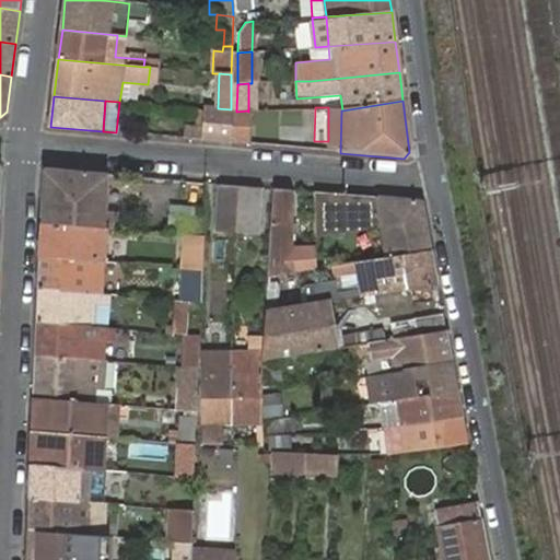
[(201,140),(230,142),(231,111),(231,109),(218,108),(205,108),(203,112),(202,118),(202,124),(202,129),(201,140)]
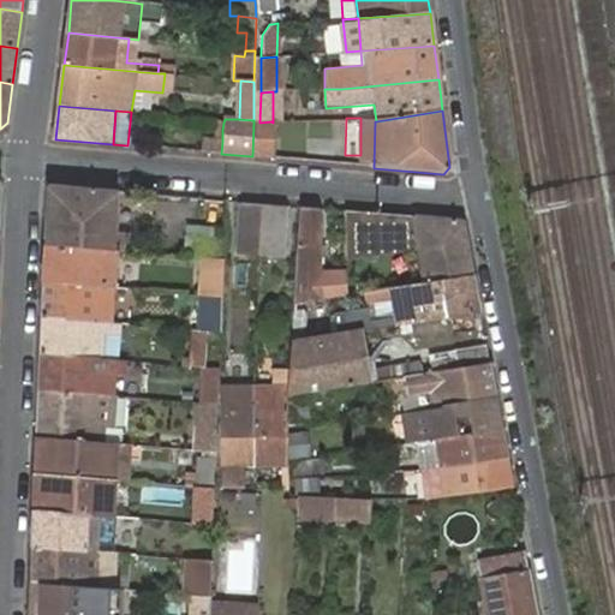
[(269,159),(272,121),(260,123),(254,121),(252,156),(269,159)]
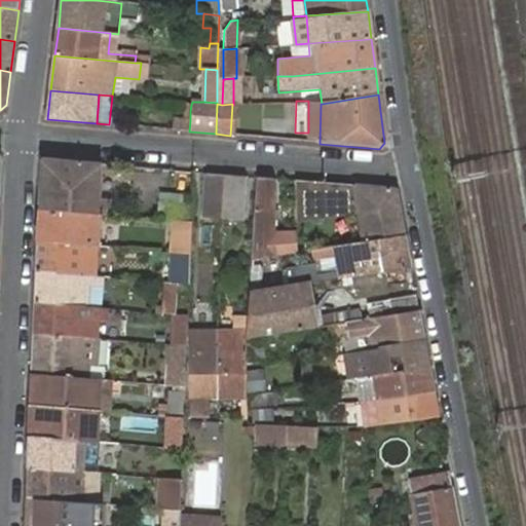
[(173,130),(189,132),(190,121),(174,121),(173,130)]
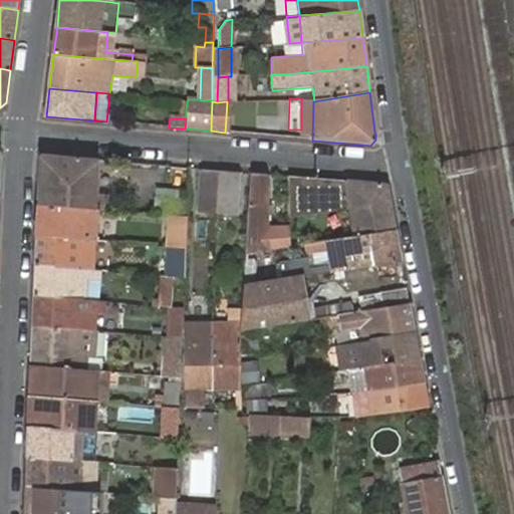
[(40,155),(38,206),(95,211),(104,211),(106,190),(95,189),(98,160),(91,160),(40,155)]
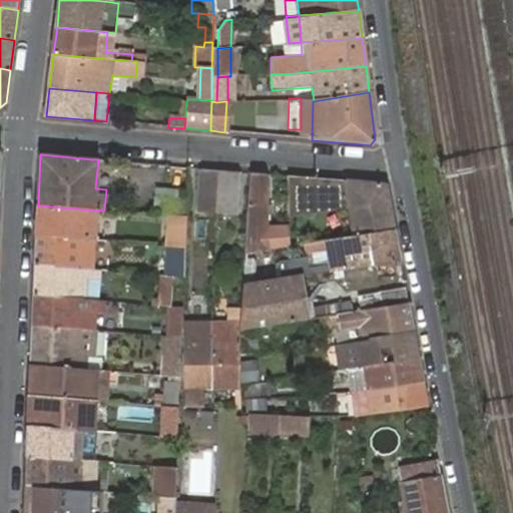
[(218,170),(201,168),(198,214),(217,213),(217,212),(218,170)]
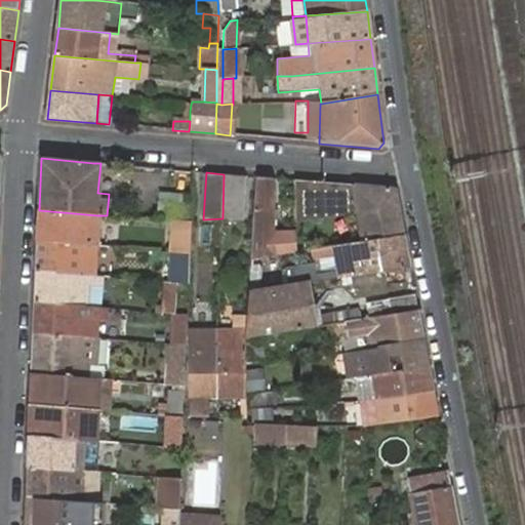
[(245,176),(224,174),(223,217),(243,219),(245,176)]
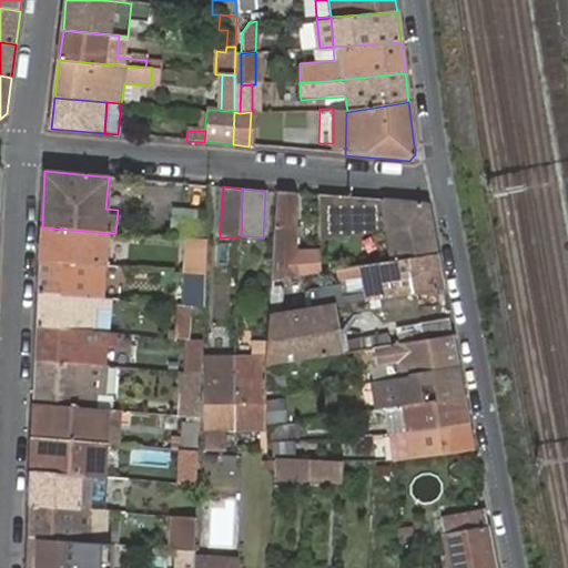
[(295,193),(276,191),(271,282),(321,274),(318,264),(296,270),(295,193)]
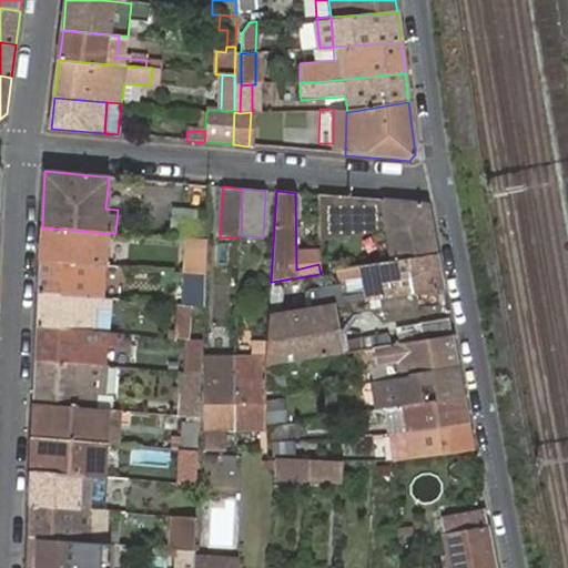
[(318,194),(318,237),(387,227),(394,262),(435,255),(426,204),(318,194)]
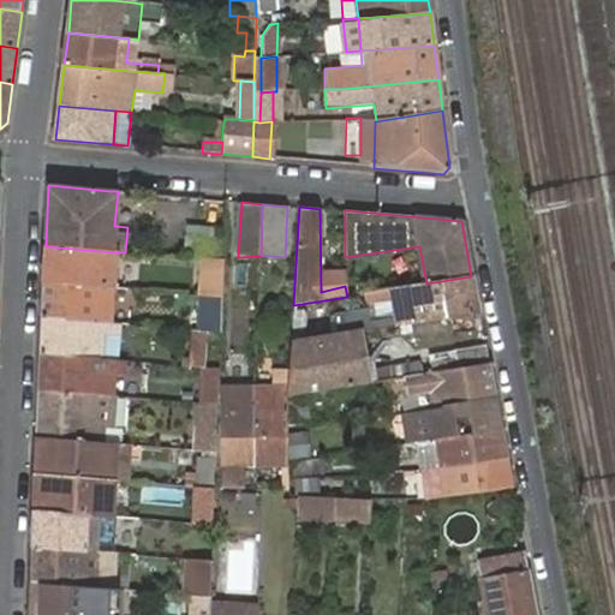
[(187,257),(225,260),(226,242),(190,240),(187,257)]
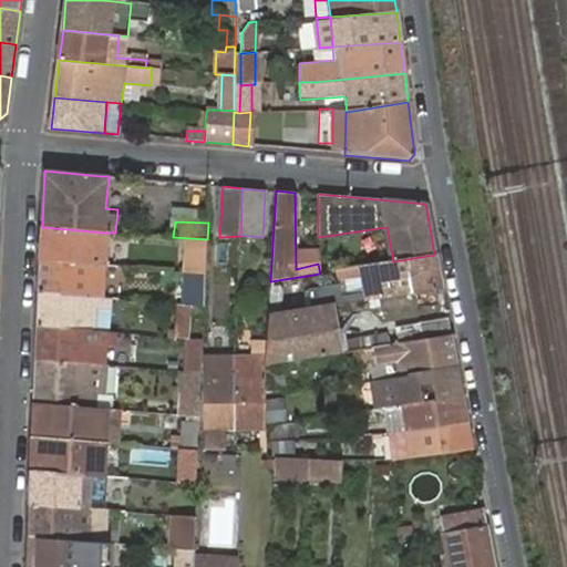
[(42,227),(41,260),(104,267),(105,233),(42,227)]
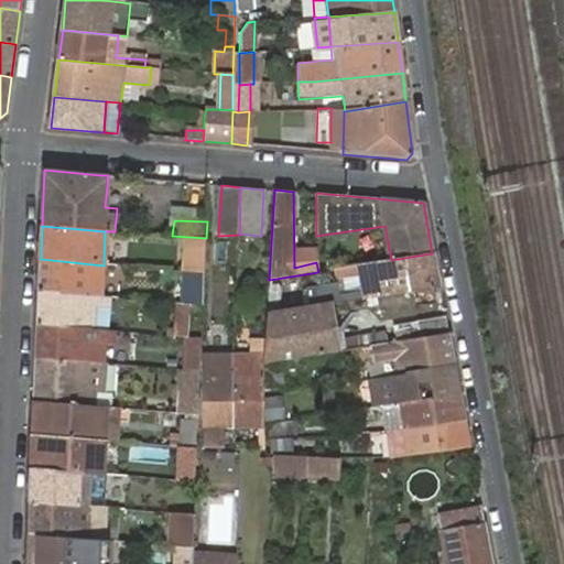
[(376,262),(358,266),(364,299),(438,286),(432,253),(391,260),(376,262)]
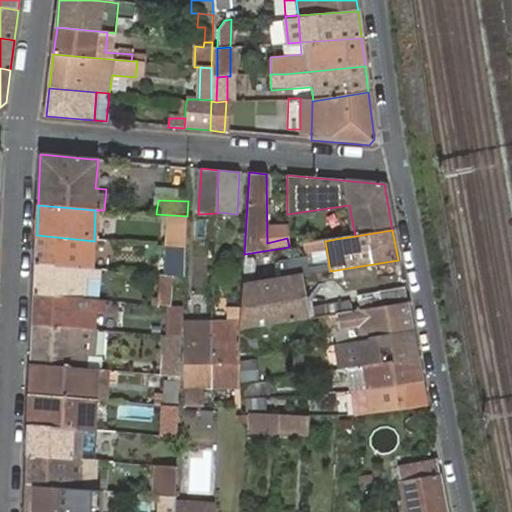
[(37,235),(36,264),(92,269),(94,248),(106,249),(106,242),(94,241),(37,235)]
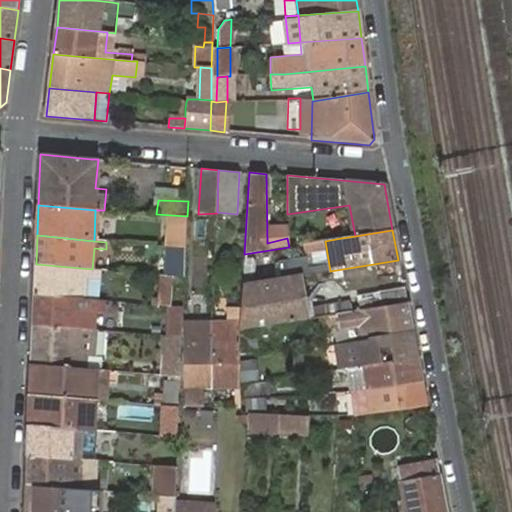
[(36,264),(34,294),(87,299),(88,277),(97,277),(97,270),(92,269),(36,264)]
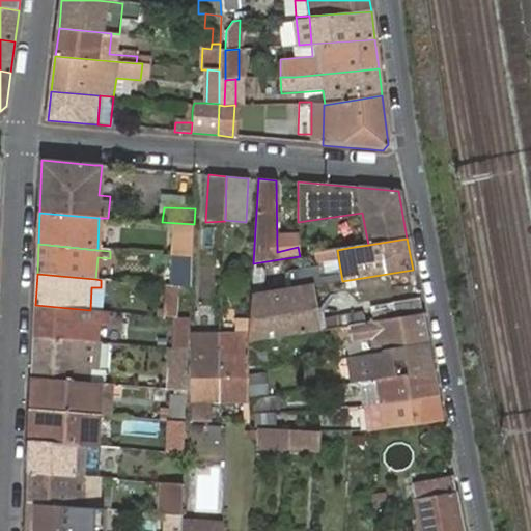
[(167,317),(176,318),(178,286),(167,285),(165,311),(159,310),(158,316),(167,317)]
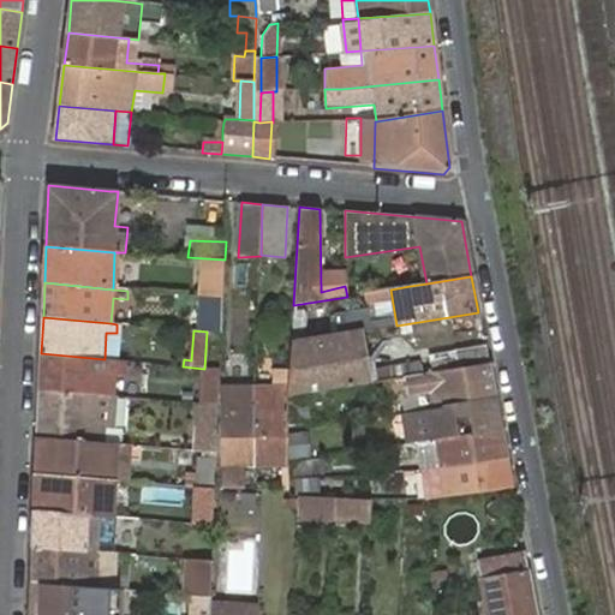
[(291,342),(288,387),(288,390),(288,394),(388,380),(411,376),(408,364),(366,370),(360,330),(291,342)]
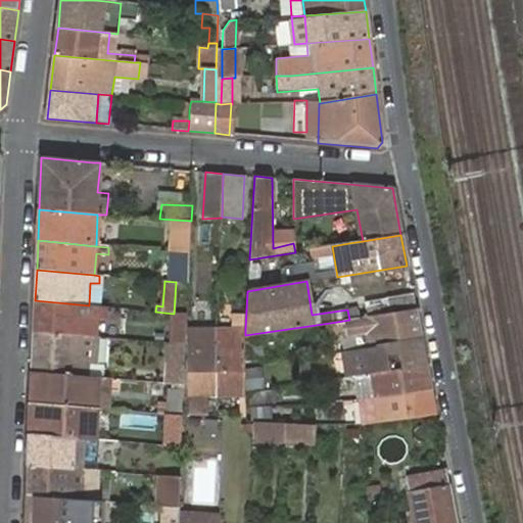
[(416,310),(413,295),(364,302),(366,317),(416,310)]
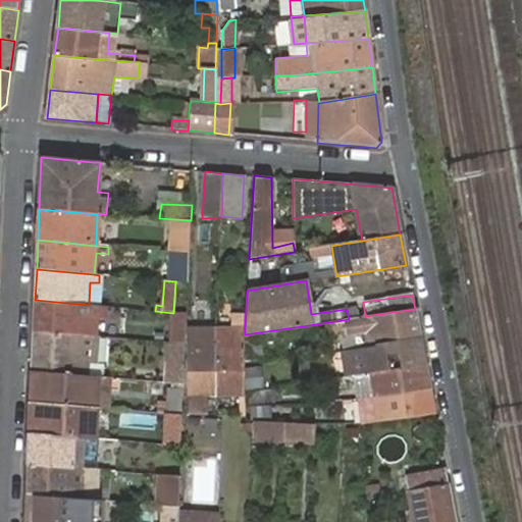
[(35,300),(34,331),(85,335),(88,335),(89,305),(35,300)]
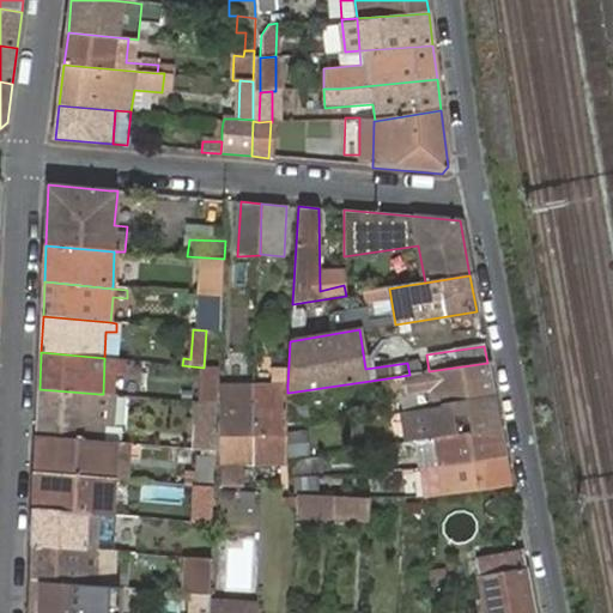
[(442,406),(493,398),(487,363),(429,371),(410,375),(387,378),(393,402),(402,399),(405,411),(442,406)]
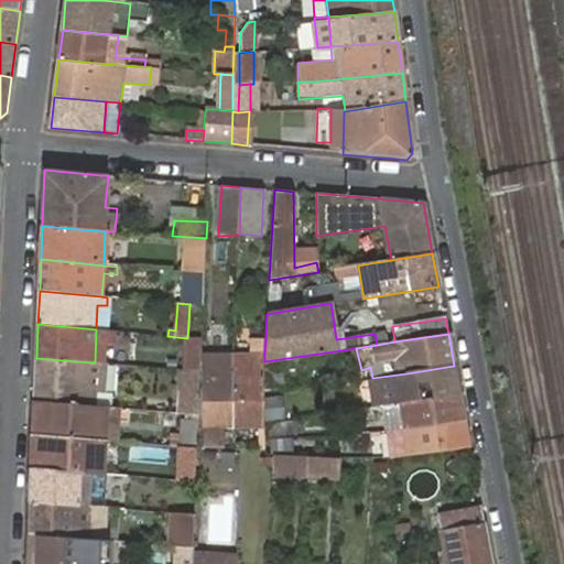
[(185,370),(201,371),(203,339),(187,338),(185,370)]
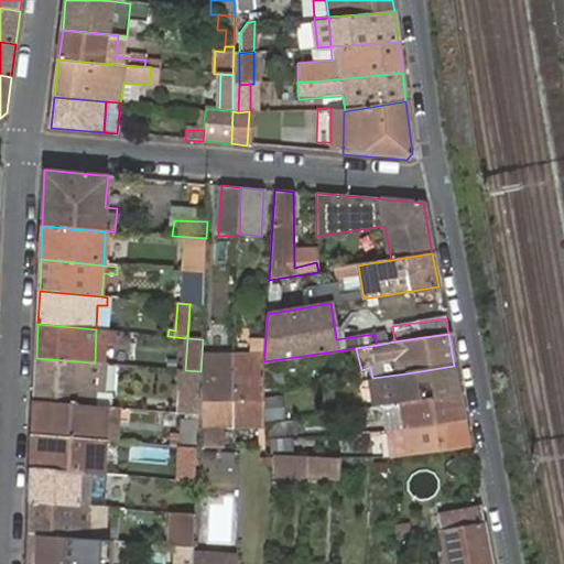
[(223,426),(235,426),(235,356),(235,355),(203,355),(203,446),(223,447),(223,426)]
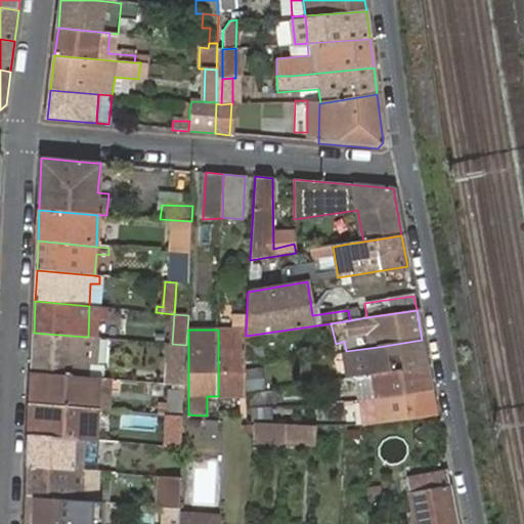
[(218,331),(218,396),(247,396),(246,336),(246,333),(246,330),(218,330),(218,331)]
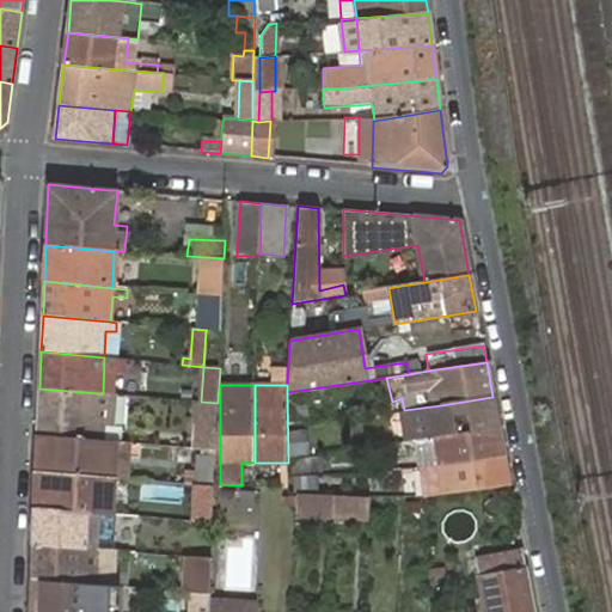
[(40,389),(37,438),(104,442),(104,424),(97,424),(99,393),(40,389)]
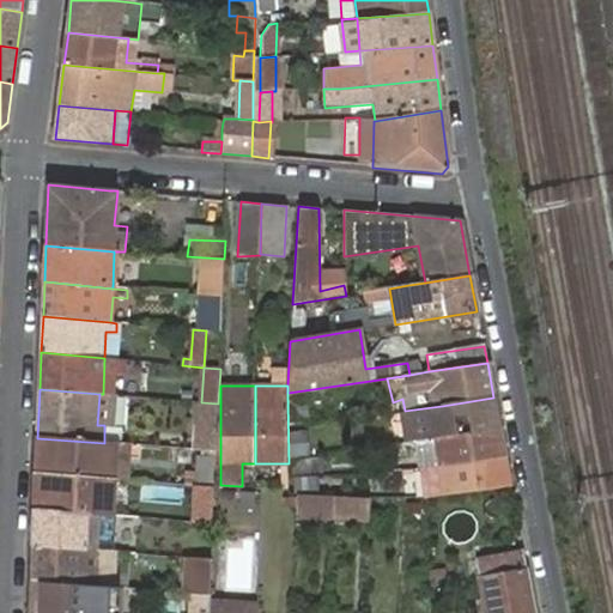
[(307,398),(289,401),(291,428),(311,425),(307,398)]
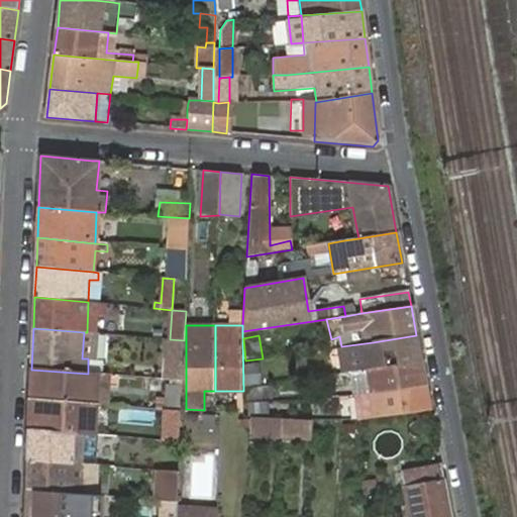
[(344,373),(352,372),(420,360),(416,335),(373,342),(375,357),(343,363),(344,373)]
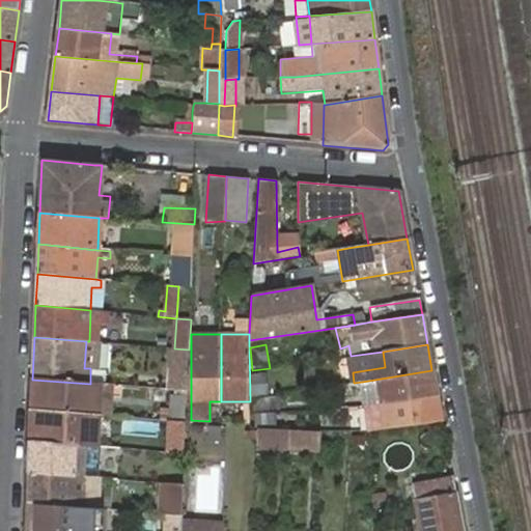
[(365,412),(368,430),(442,421),(431,370),(362,382),(363,393),(366,404),(374,403),(373,409),(365,412)]
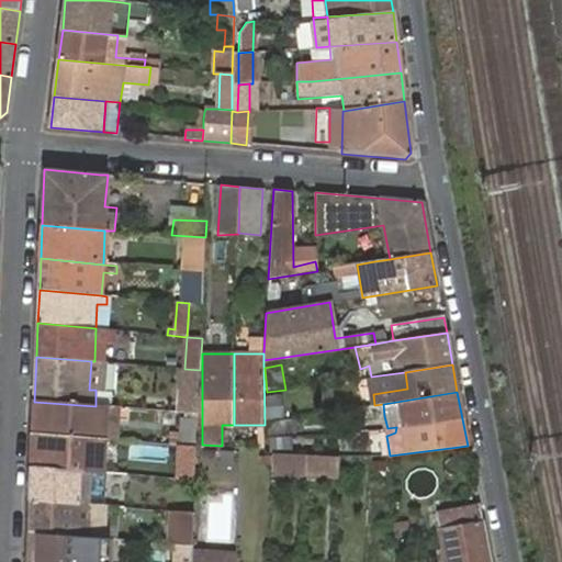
[(107,440),(115,440),(116,408),(96,406),(34,402),(33,435),(107,440)]
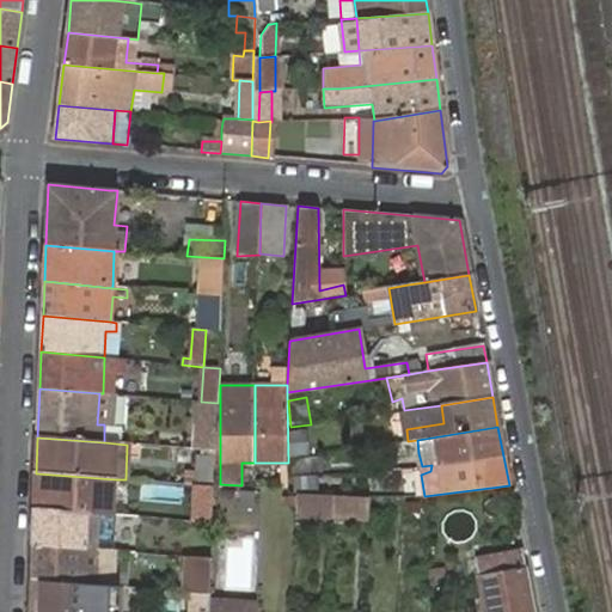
[(293,460),(292,476),(301,473),(323,470),(322,457),(293,460)]
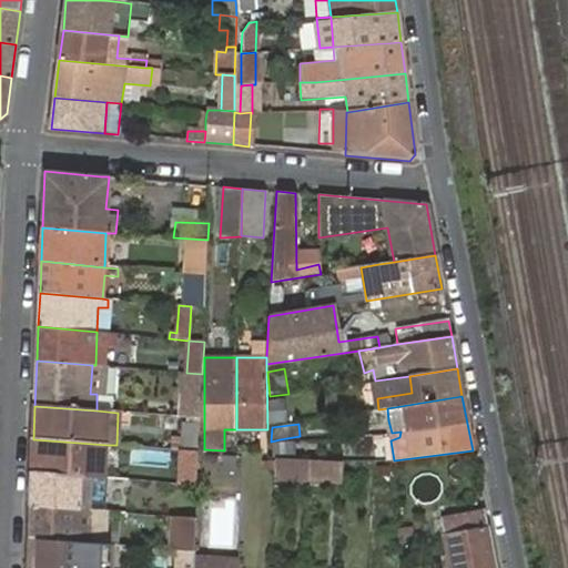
[(224,450),(236,450),(236,429),(224,429),(224,450)]
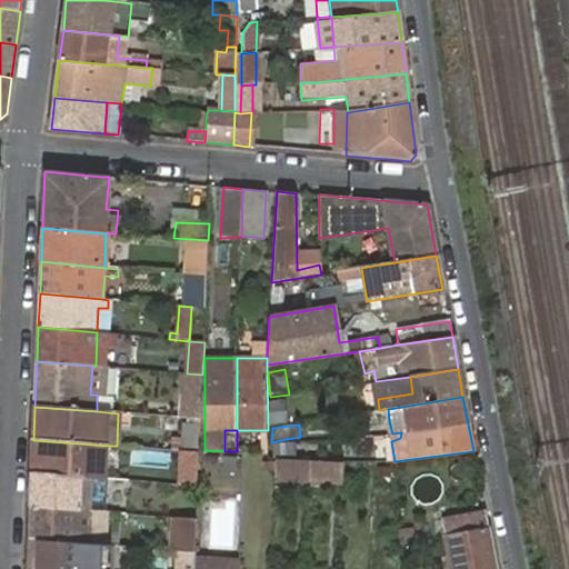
[(32,473),(106,479),(108,446),(33,440),(32,473)]
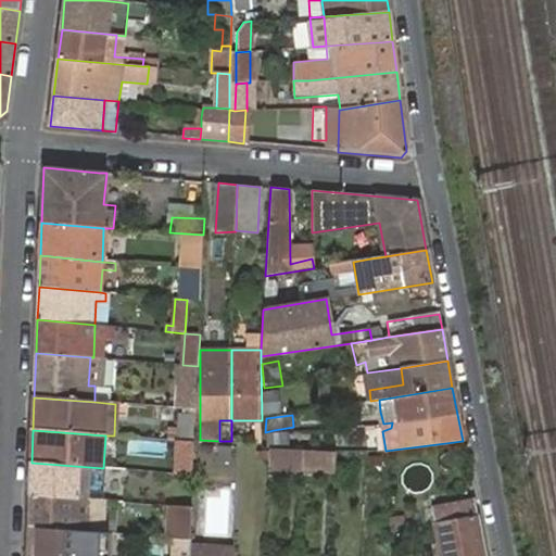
[(265,432),(266,445),(289,445),(289,430),(265,432)]
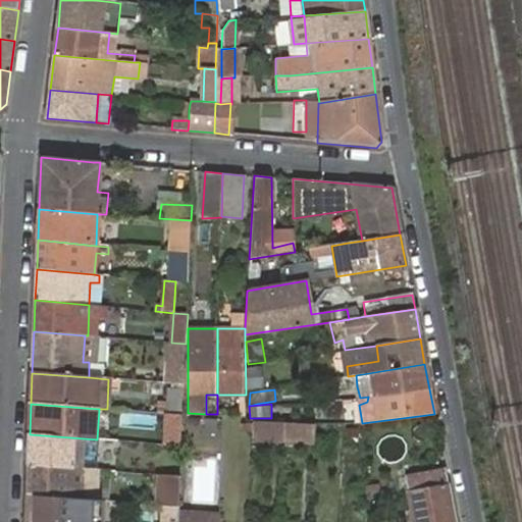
[(177,414),(168,414),(167,433),(178,434),(179,425),(176,424),(177,414)]
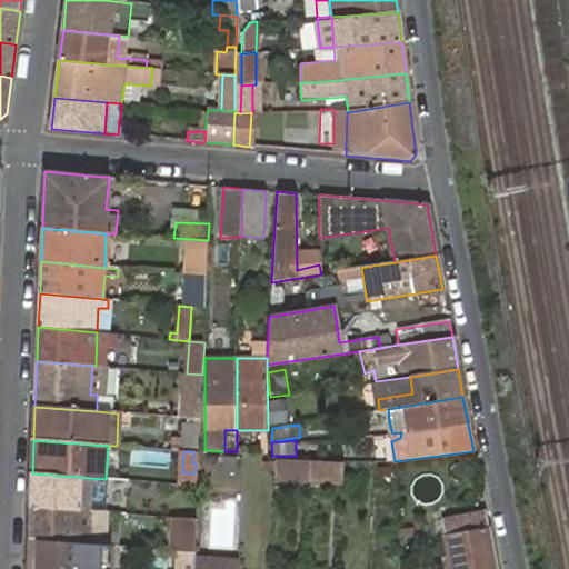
[(238,458),(222,457),(222,472),(238,473),(238,458)]
